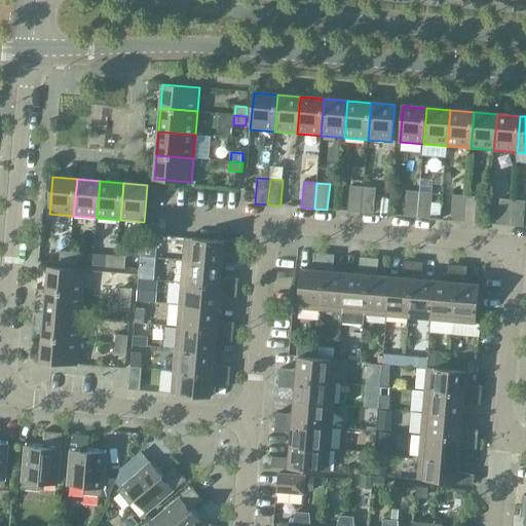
[(348,212),(361,213),(364,187),(350,186),(348,212)]
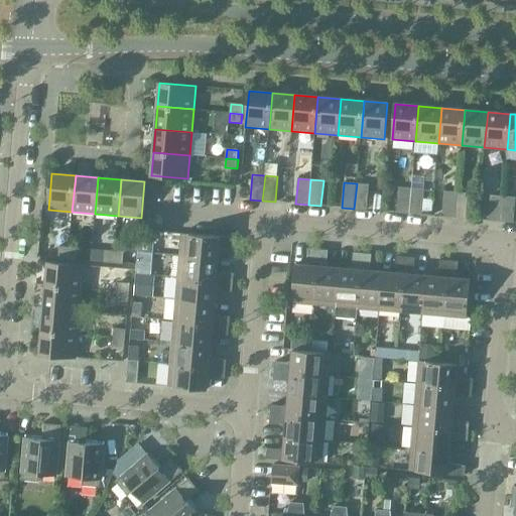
[(357,183),(354,209),(367,210),(369,184),(357,183)]
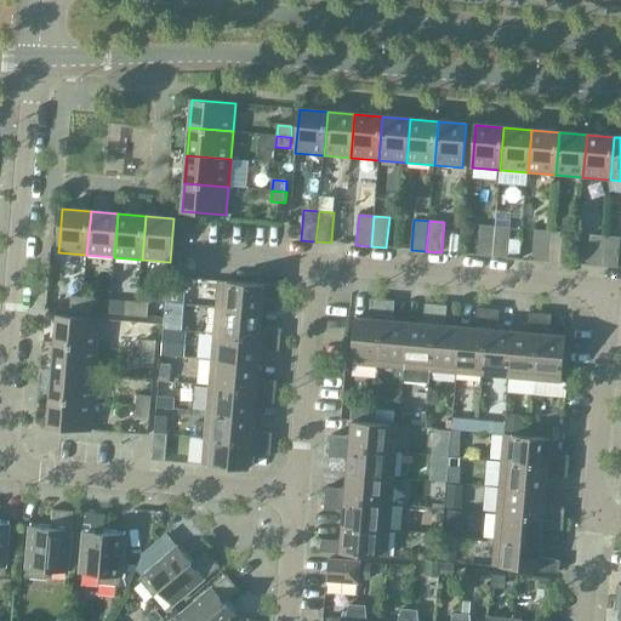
[(478,256),(493,257),(495,227),(480,226),(478,256)]
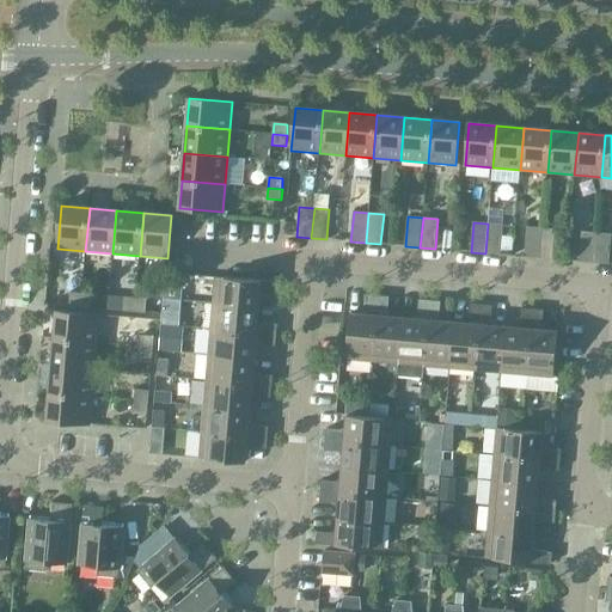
[(485,254),(501,255),(503,225),(488,224),(485,254)]
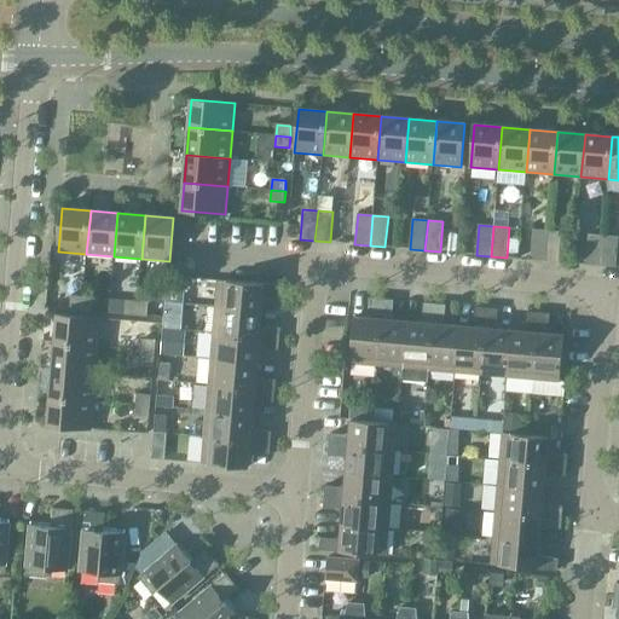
[(531,260),(547,261),(549,231),(533,230),(531,260)]
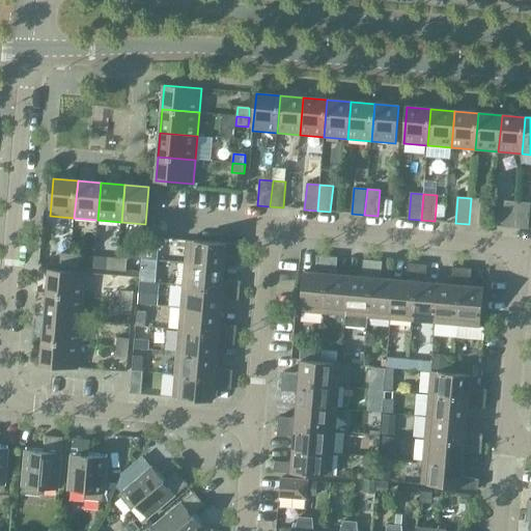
[(471,198),(469,224),(481,225),(483,199),(471,198)]
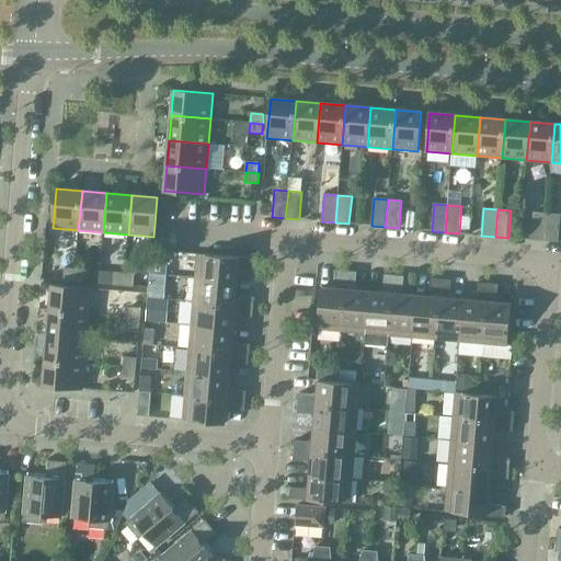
[(530,240),(545,241),(547,214),(533,213),(530,240)]
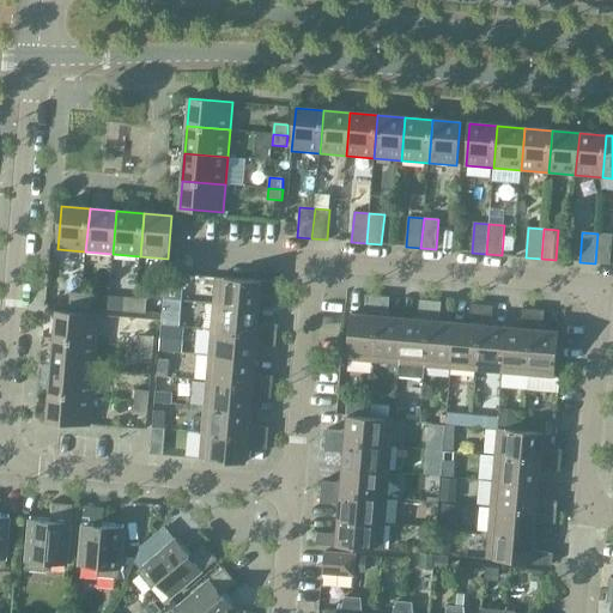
[(598,234),(595,263),(610,265),(612,235),(598,234)]
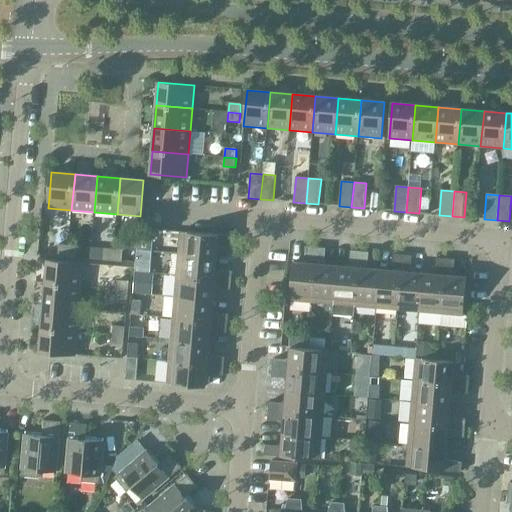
[(180,232),(178,254),(216,257),(217,245),(234,246),(235,236),(180,232)]
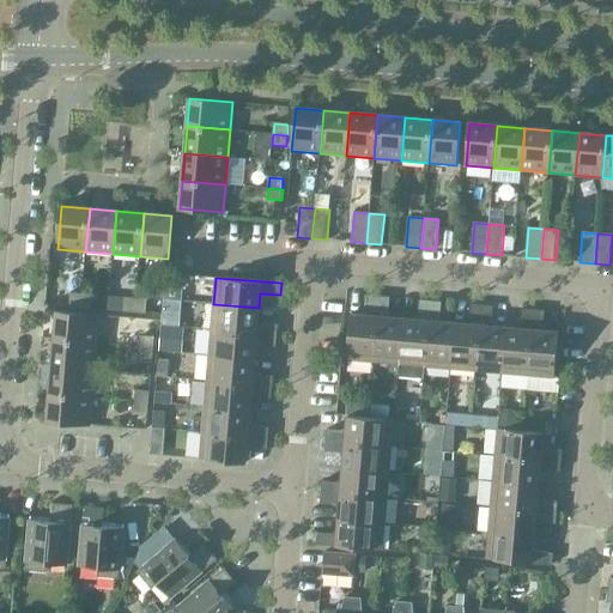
[(70,307),(80,308),(82,293),(71,293),(70,307)]
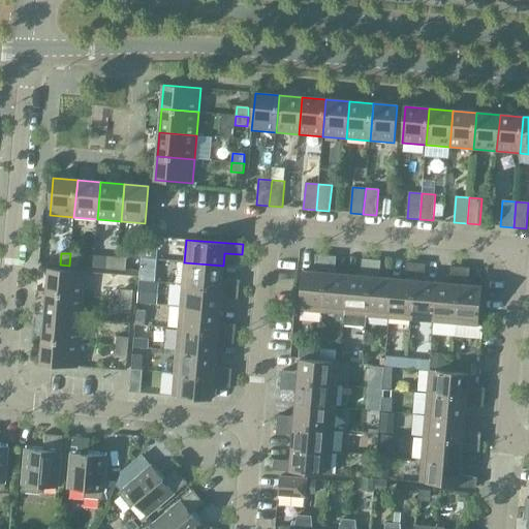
[(69,266),(79,267),(80,254),(70,253),(69,266)]
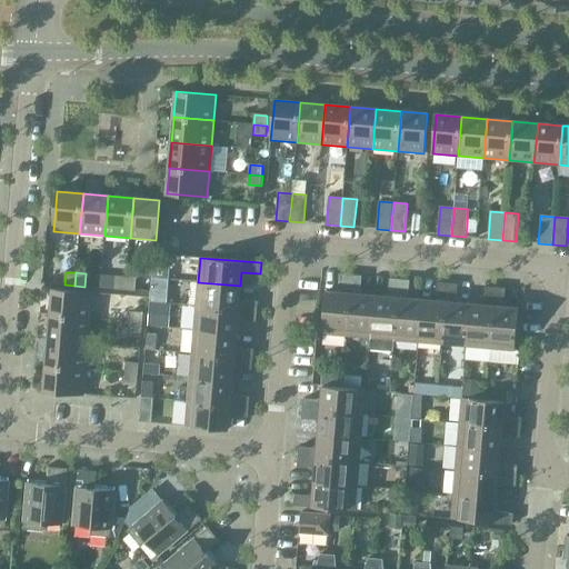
[(322,335),(347,336),(351,276),(341,275),(340,293),(326,292),(322,335)]
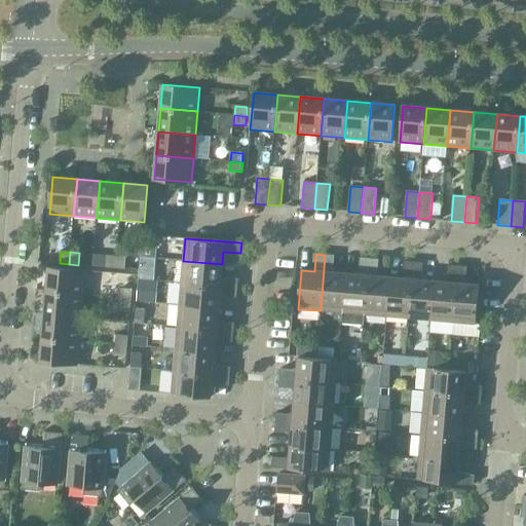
[(321,310),(342,312),(346,273),(333,272),(334,255),(325,255),(321,310)]
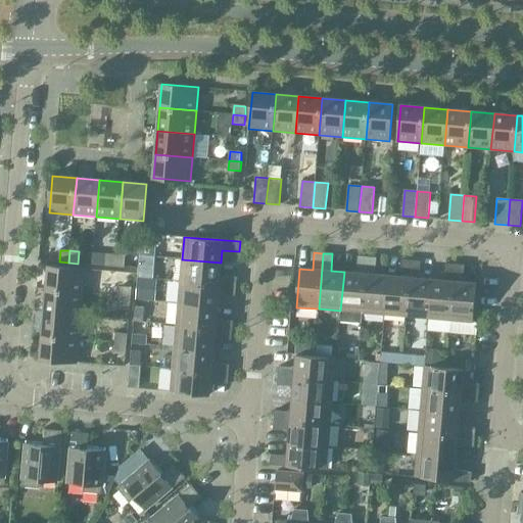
[(106,266),(115,267),(116,254),(107,254),(106,266)]
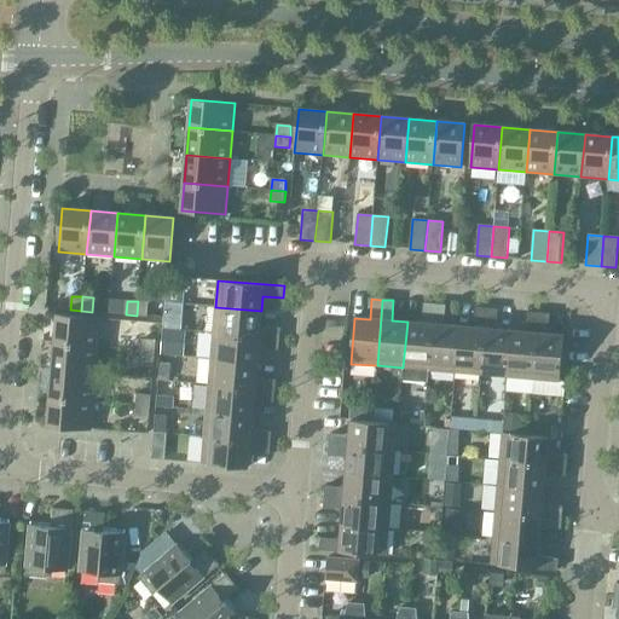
[(137,316),(148,317),(149,302),(138,301),(137,316)]
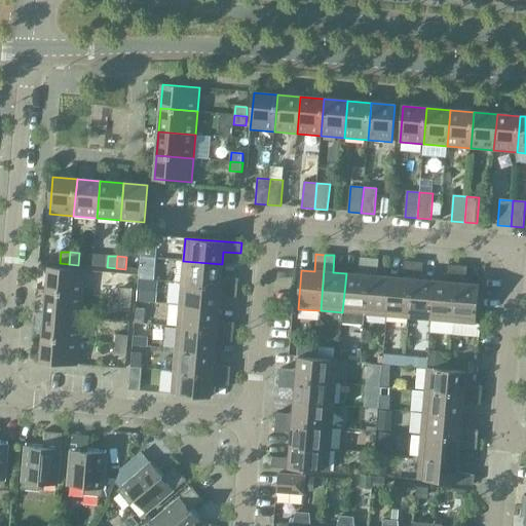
[(342,312),(365,314),(369,258),(360,258),(359,275),(346,273),(342,312)]
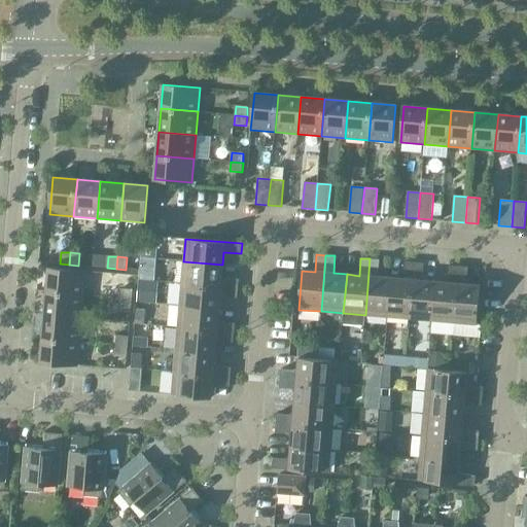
[(365,315),(387,317),(391,278),(378,277),(379,259),(370,258),(365,315)]
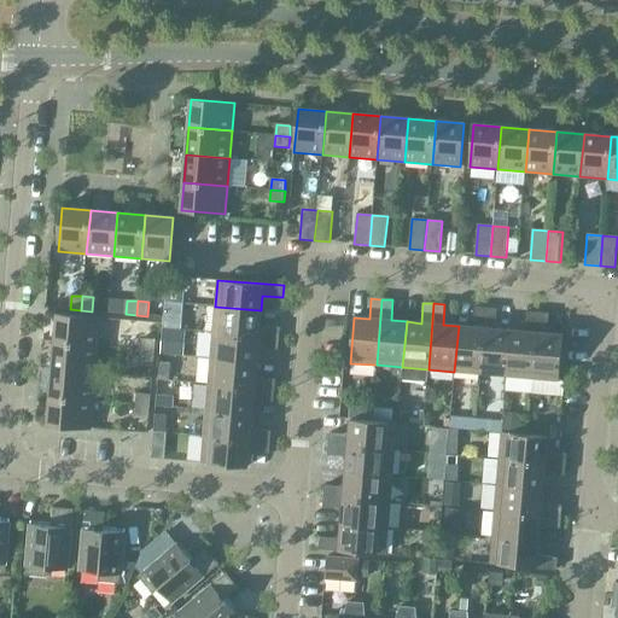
[(215,307),(214,332),(279,338),(280,327),(260,326),(261,310),(215,307)]
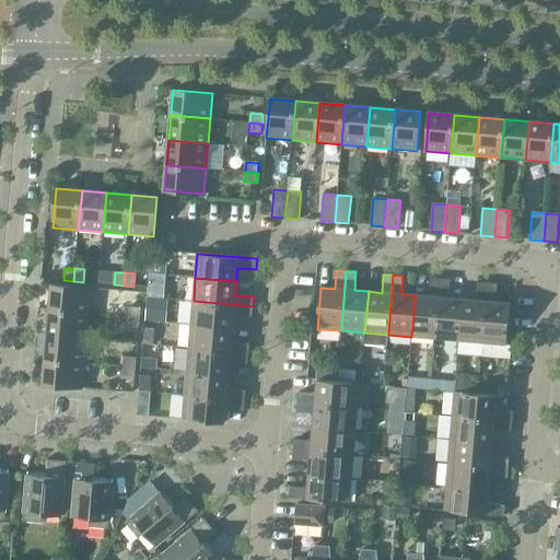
[(411,337),(435,339),(440,279),(430,278),(429,296),(416,295),(411,337)]
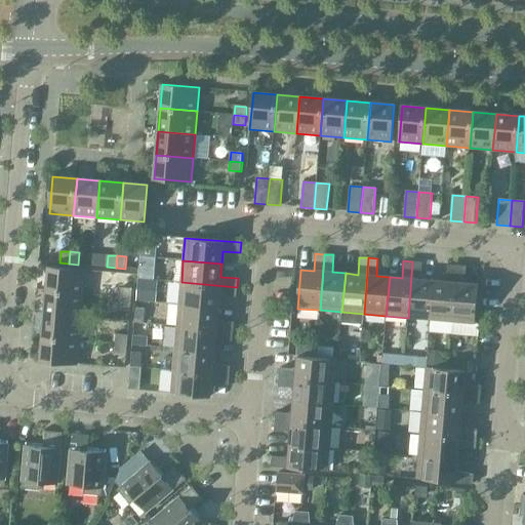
[(408,318),(430,320),(434,281),(420,280),(422,263),(412,261),(408,318)]
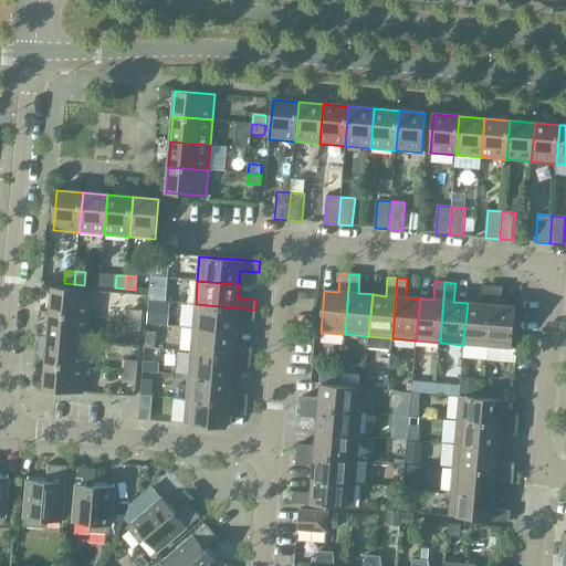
[(463,345),(488,347),(493,286),(485,285),(483,304),(468,303),(463,345)]
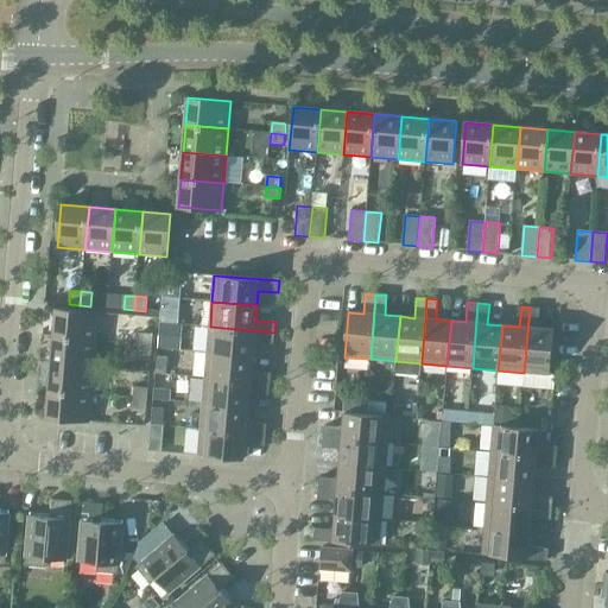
[(530,308),(524,373),(550,375),(553,330),(538,329),(540,309),(530,308)]
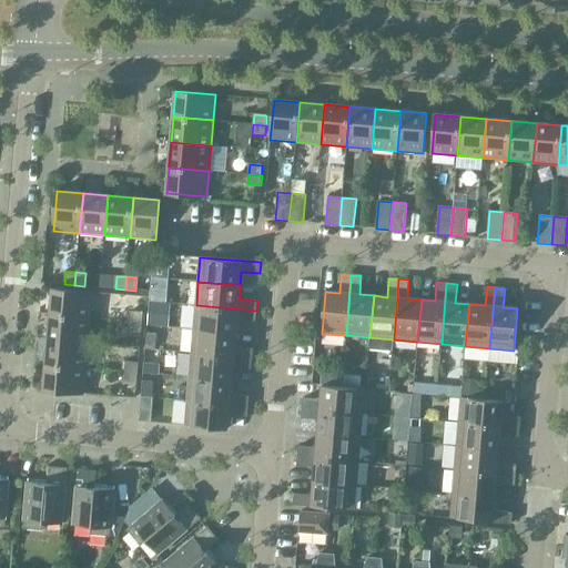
[(52,288),(50,315),(90,318),(92,292),(52,288)]
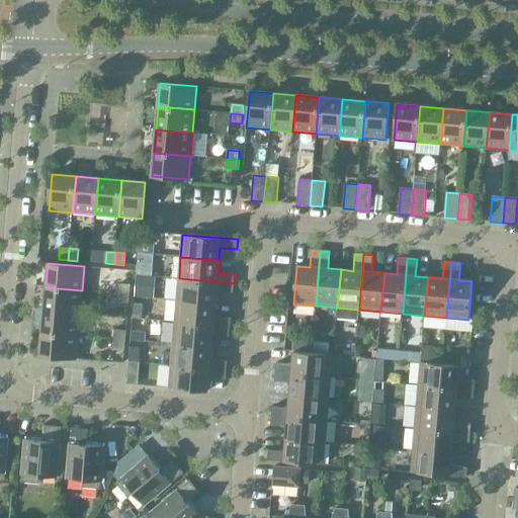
[(179,278),(177,300),(214,304),(217,291),(233,292),(234,283),(179,278)]
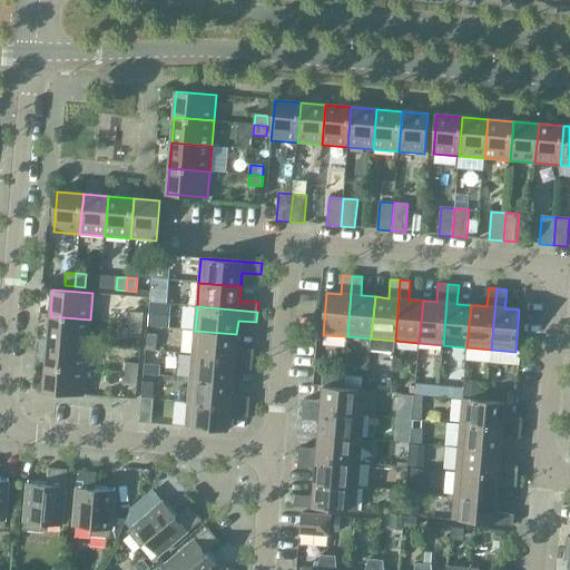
[(130,323),(143,324),(144,314),(130,313),(130,323)]
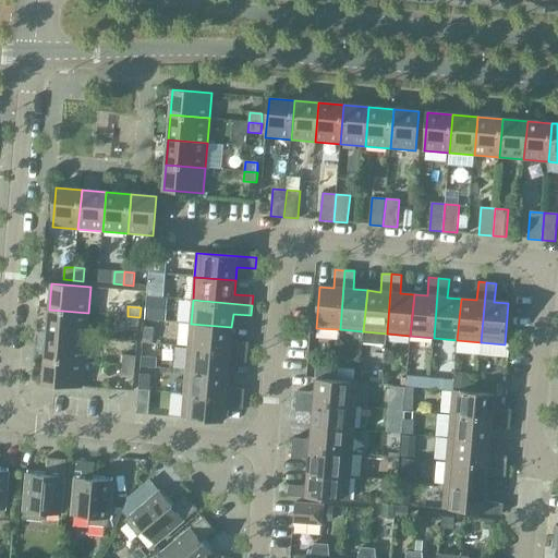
[(49,310),(47,334),(86,337),(88,313),(49,310)]
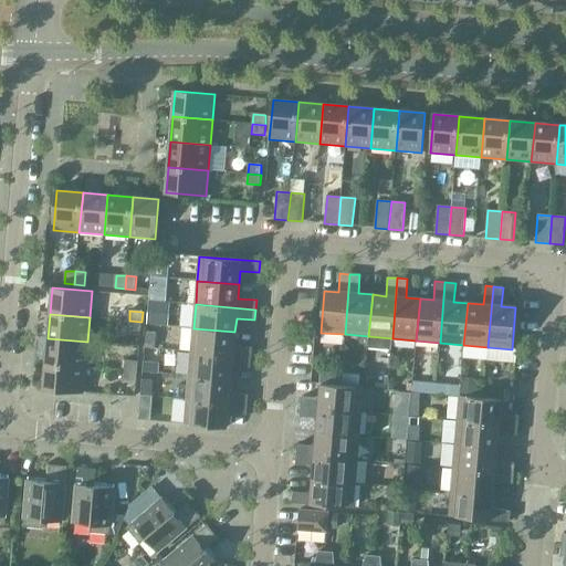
[(128,331),(140,332),(142,322),(129,321),(128,331)]
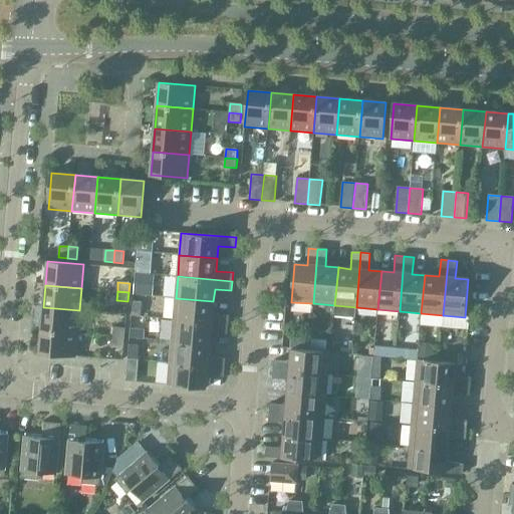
[(176,298),(174,319),(228,324),(229,315),(212,314),(213,301),(176,298)]
